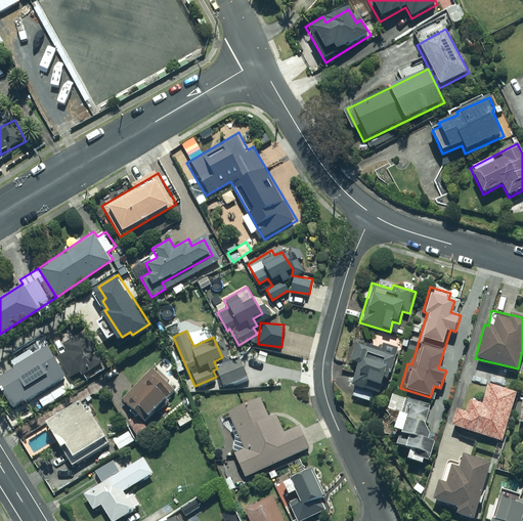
[(25,358),(16,363),(20,370),(0,382),(0,384),(17,410),(71,376),(52,347),(49,349),(40,336),(18,350),(25,358)]
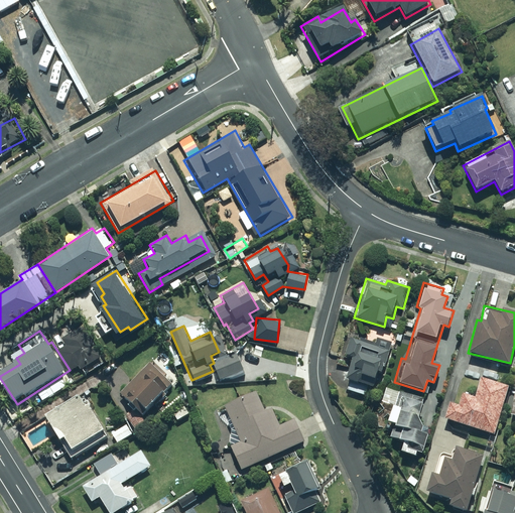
[(344,355),(352,357),(347,380),(351,381),(349,389),(366,394),(369,385),(376,386),(379,374),(380,374),(382,365),(390,367),(395,346),(349,334),(344,355)]
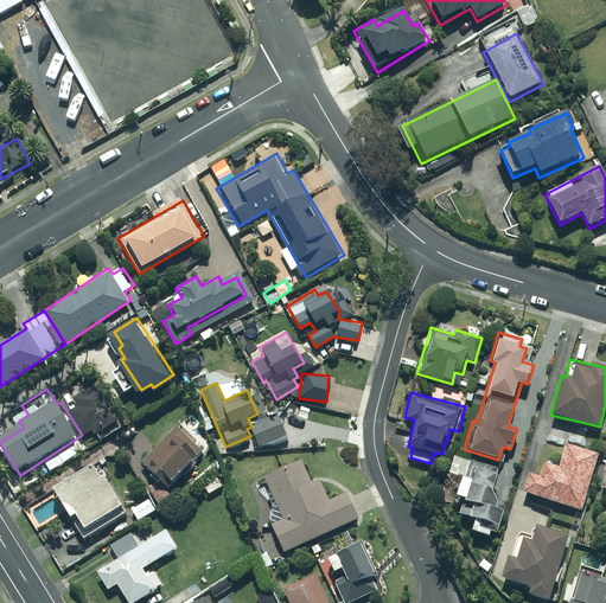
[(289,435),(279,415),(250,430),(261,450),(289,435)]
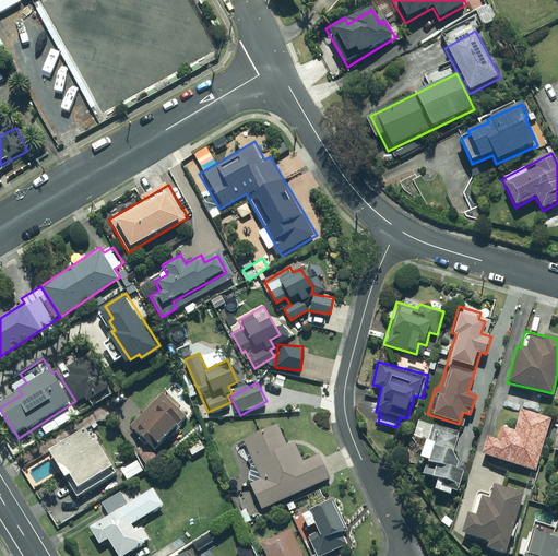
[(188,415),(164,391),(128,426),(143,441),(134,450),(150,464),(159,454),(154,449),(188,415)]
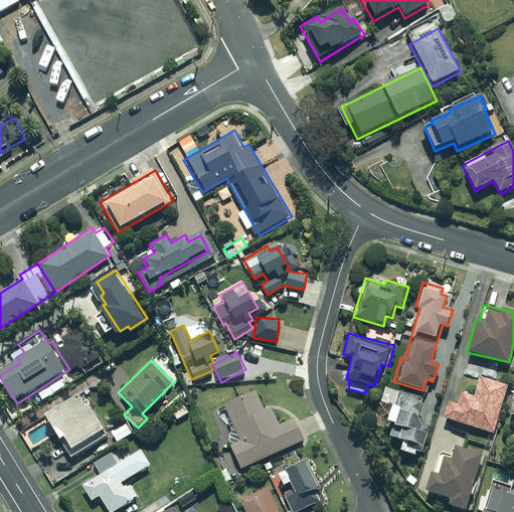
[(492,434),(508,385),(480,376),(474,394),(463,391),(459,405),(448,401),(443,417),(492,434)]
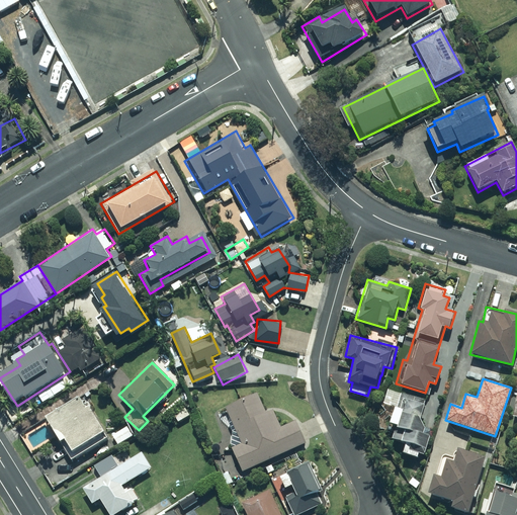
[(427,398),(385,387),(374,425),(388,428),(384,438),(392,439),(390,449),(402,452),(401,455),(425,461),(434,425),(421,421),(427,398)]
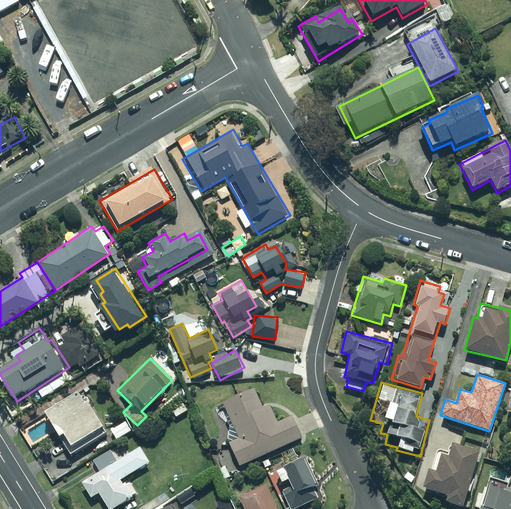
[(236,465),(301,437),(292,415),(277,422),(269,404),(263,406),(254,386),(222,400),(238,439),(227,444),(236,465)]
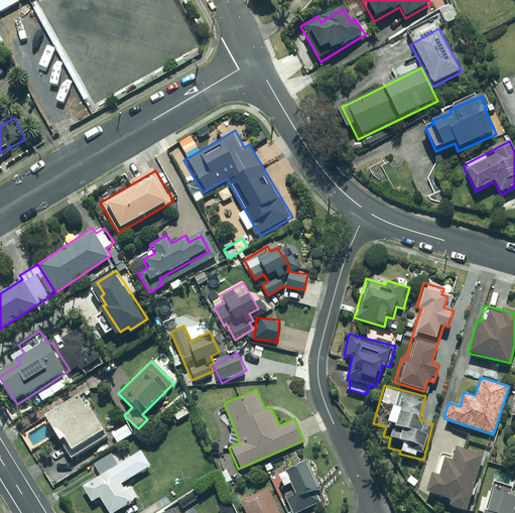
[(114,396),(106,401),(116,417),(124,413),(114,396)]
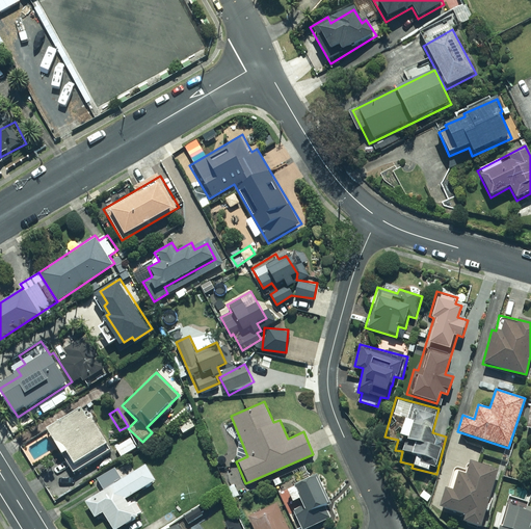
[(95,423),(87,412),(53,433),(69,458),(71,456),(78,469),(112,447),(96,422),(95,423)]
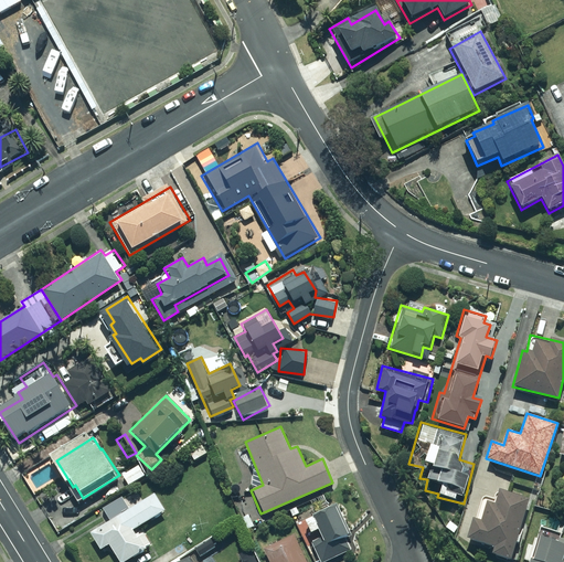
[(195,460),(206,452),(200,443),(188,452),(195,460)]
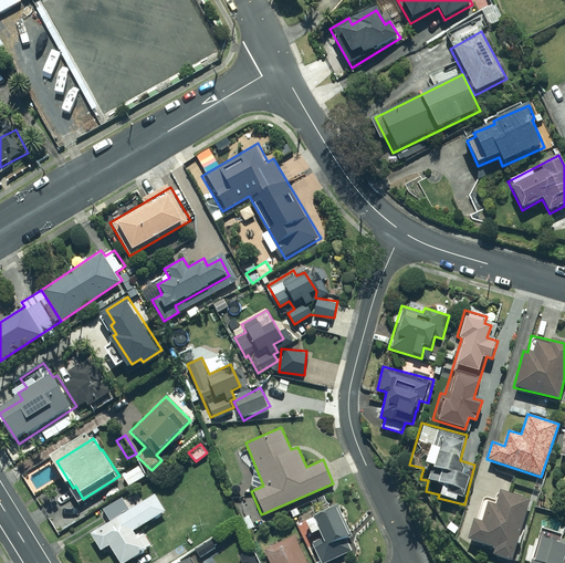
[(146,475),(139,464),(122,476),(128,486),(146,475)]
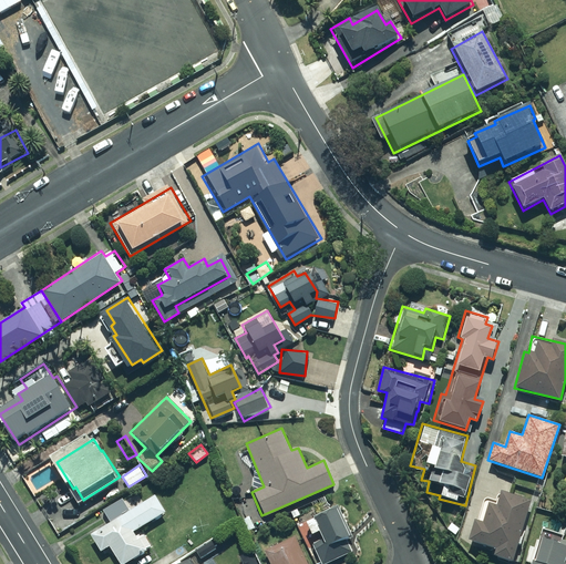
[(165,511),(155,494),(92,534),(102,550),(109,546),(120,563),(127,563),(154,547),(141,526),(165,511)]
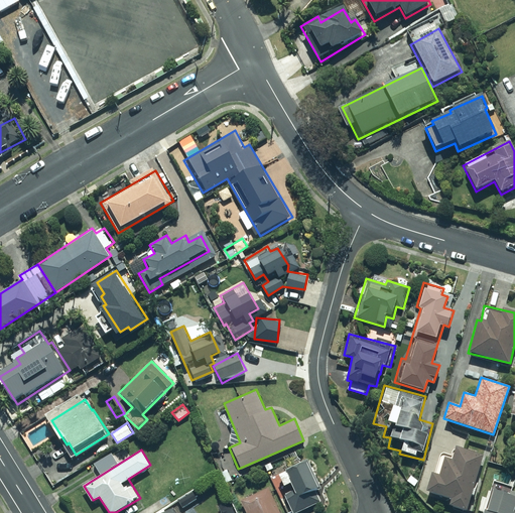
[(467,511),(482,457),(454,450),(449,463),(438,460),(434,475),(429,473),(422,499),(467,511)]
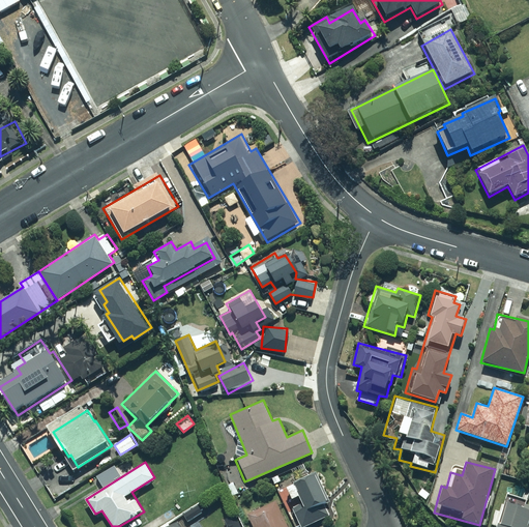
[(333,500),(318,470),(281,490),(300,526),(305,526),(329,515),(324,505),(333,500)]
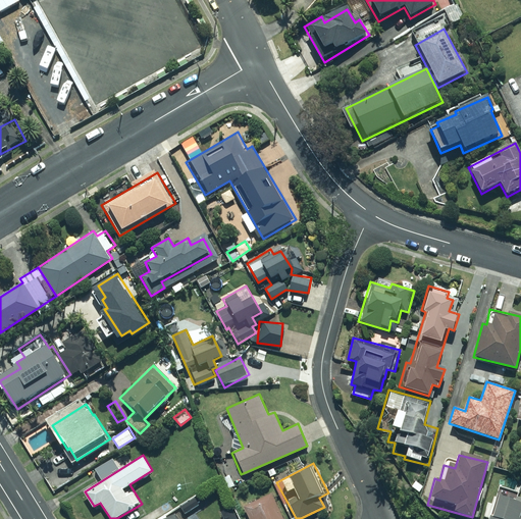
[(231,473),(222,478),(227,488),(237,483),(231,473)]
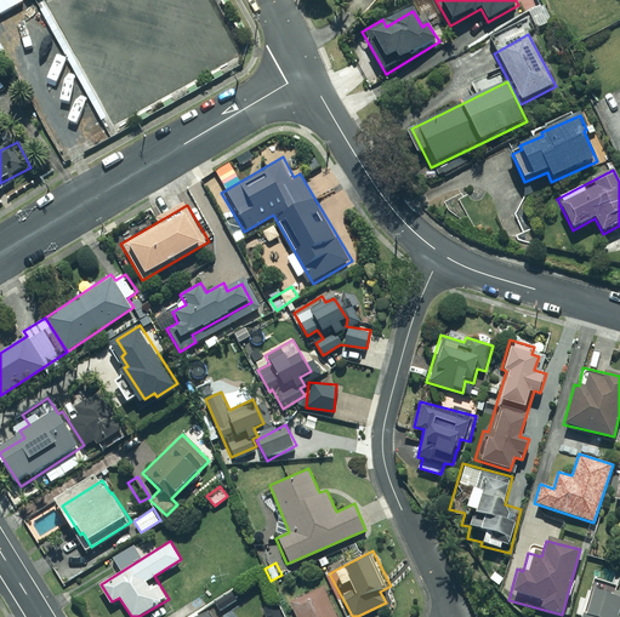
[(619,587),(592,578),(579,616),(619,616),(619,615),(616,613),(619,603),(619,589),(619,587)]
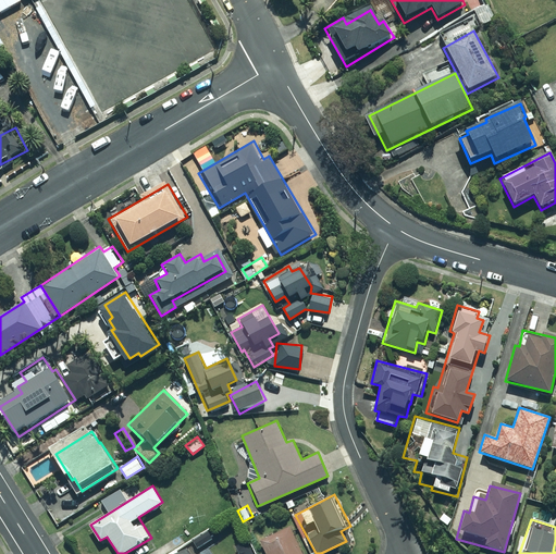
[(304,553),(291,524),(259,539),(266,553),(304,553)]
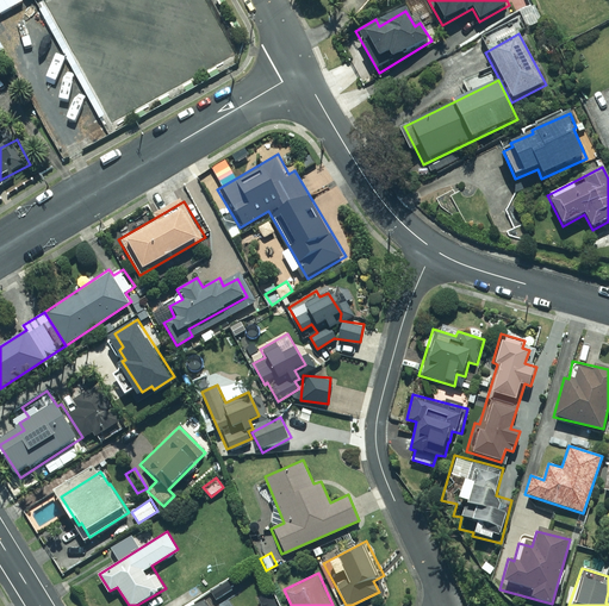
[(234,587),(228,578),(211,589),(217,598),(234,587)]
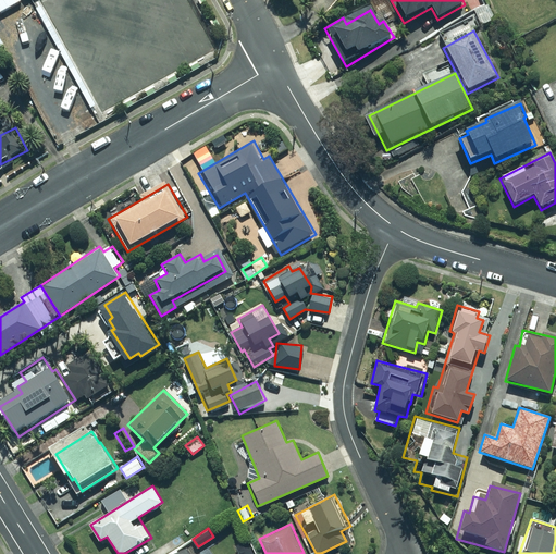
[(256,553),(247,538),(235,544),(239,553),(256,553)]
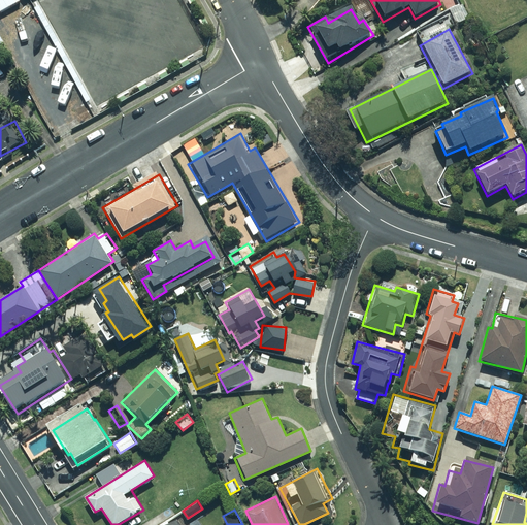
[(185,524),(178,516),(164,524),(185,524)]
